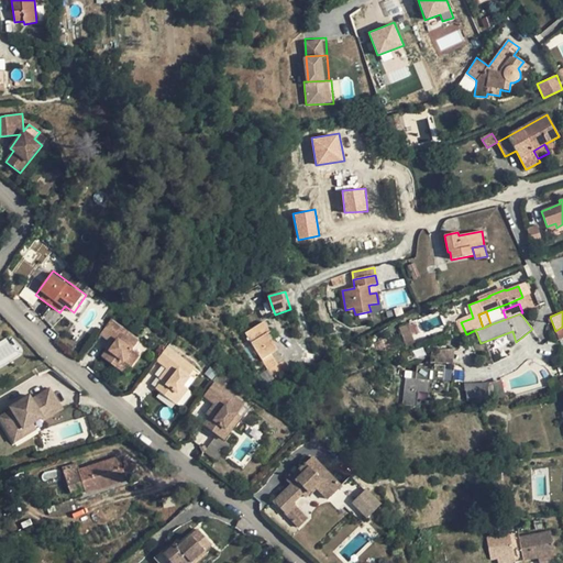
[(456,320),(457,323),(461,322),(473,318),(472,315),(456,320)]
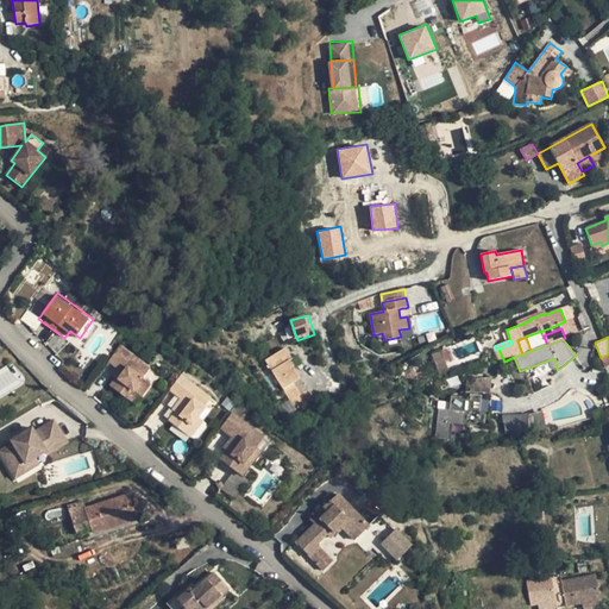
[(120,346),(108,362),(119,370),(124,372),(118,380),(115,377),(110,385),(124,396),(130,388),(138,394),(142,396),(151,384),(143,378),(150,369),(120,346)]
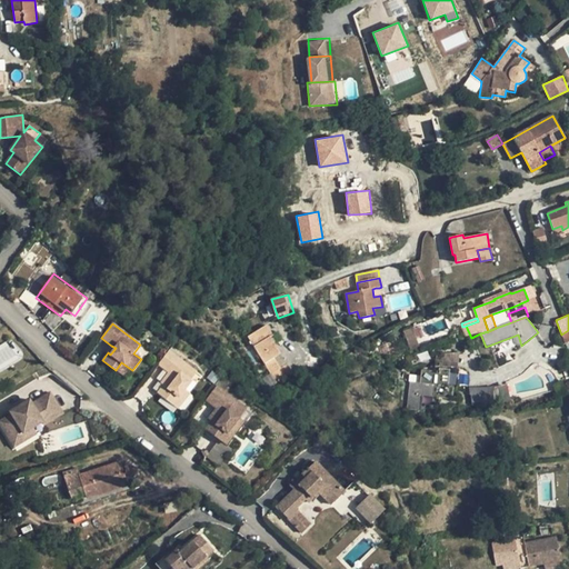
[(275,358),(280,355),(270,338),(272,336),(266,326),(248,337),(276,382),(292,373),(287,365),(281,368),(275,358)]
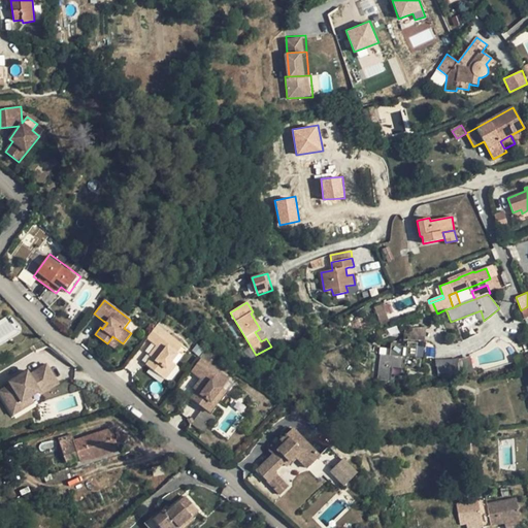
[(383,304),(374,307),(382,328),(390,325),(383,304)]
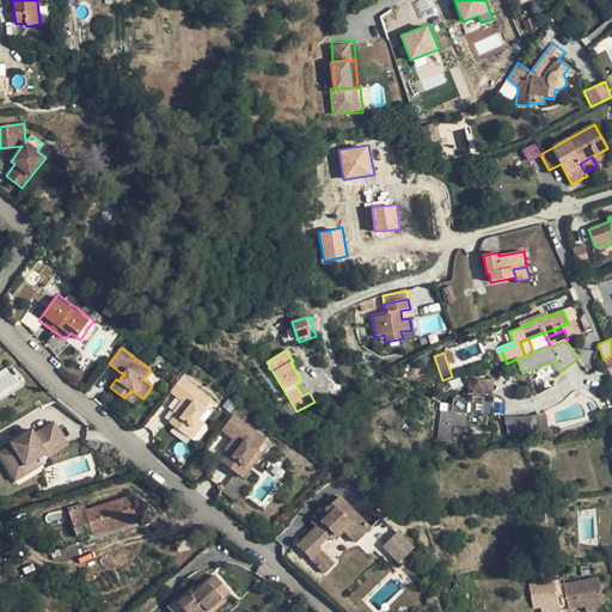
[(157,357),(152,365),(160,369),(165,362),(157,357)]
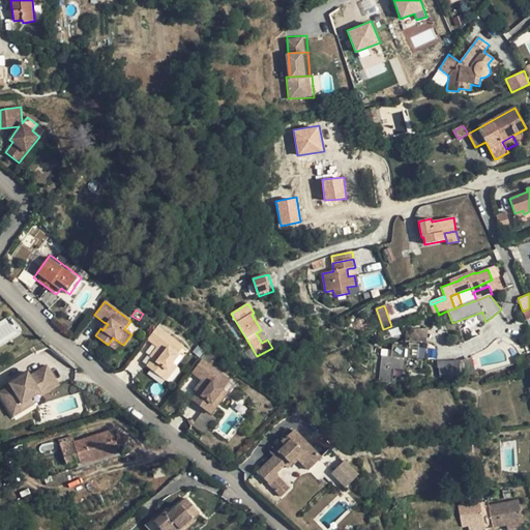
[(157,326),(147,340),(157,347),(150,357),(152,359),(147,366),(157,375),(163,367),(167,371),(173,362),(179,355),(177,355),(183,347),(157,326)]
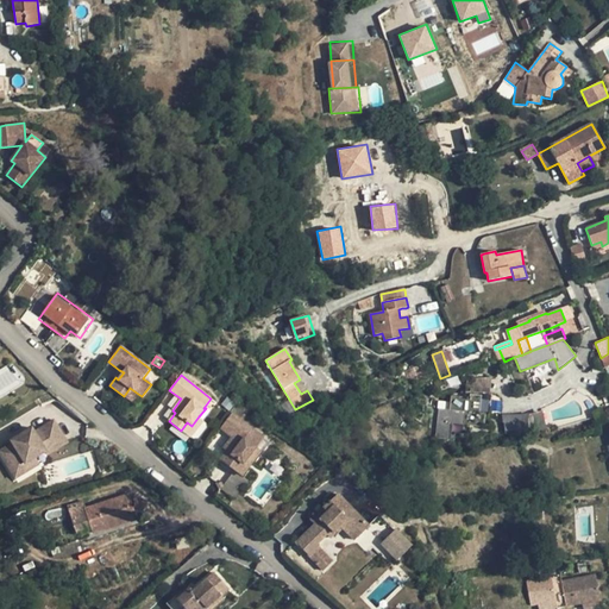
[(489,395),(491,378),(468,378),(465,391),(489,395)]
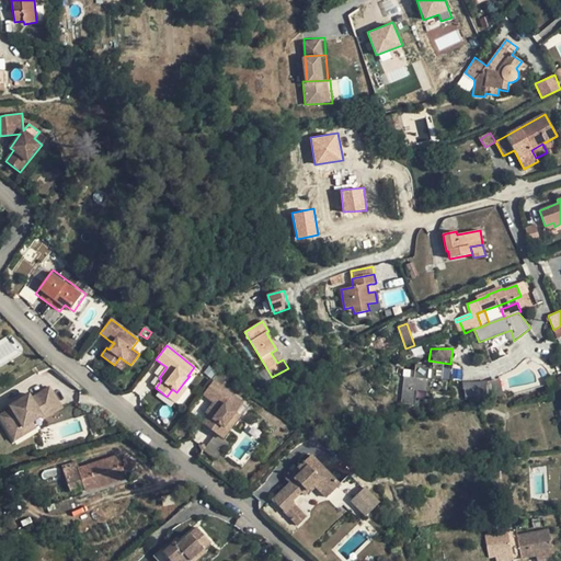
[(395,403),(414,405),(415,399),(432,401),(433,391),(449,393),(453,364),(450,364),(428,361),(427,368),(416,366),(414,379),(398,377),(395,403)]
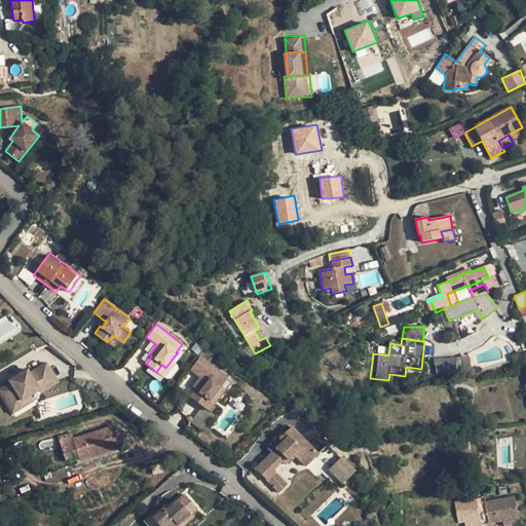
[(228,378),(200,358),(191,370),(200,378),(203,380),(195,389),(190,397),(210,411),(232,381),(228,378)]
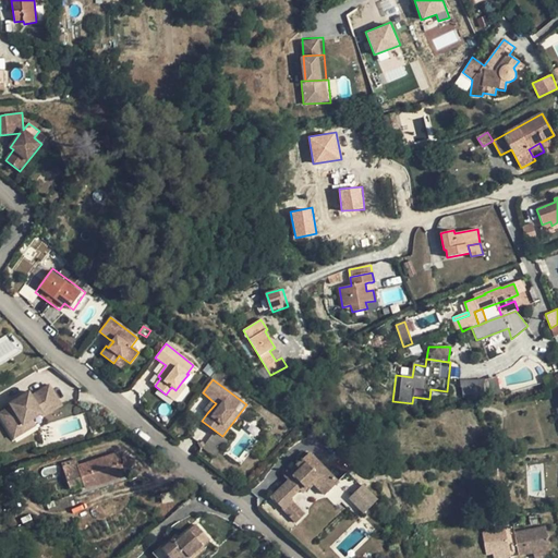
[(485,395),(484,380),(462,384),(464,397),(485,395)]
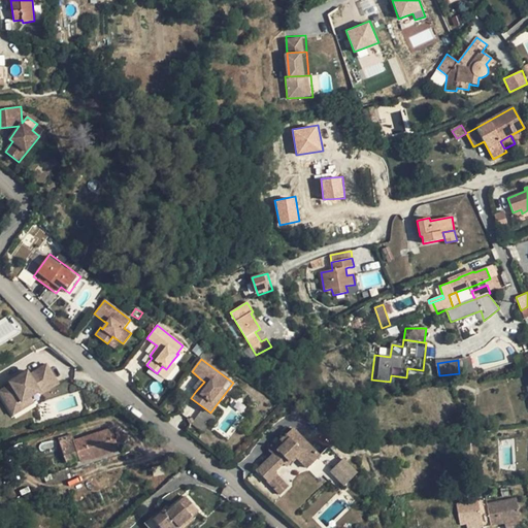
[(166,369),(170,372),(176,365),(172,361),(166,369)]
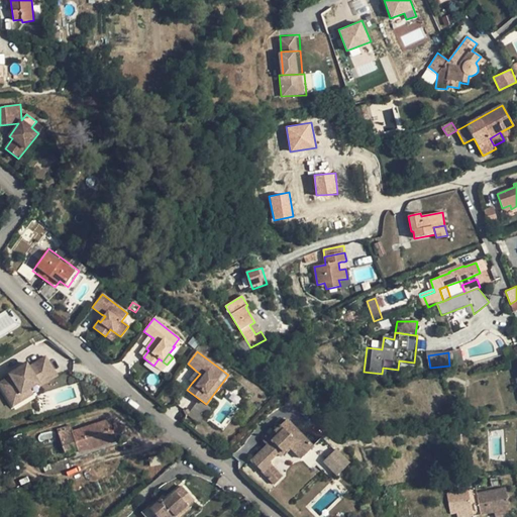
[(55,371),(45,356),(31,366),(29,362),(11,372),(13,376),(0,384),(0,385),(10,402),(22,395),(21,393),(29,388),(37,383),(40,381),(40,380),(55,371)]
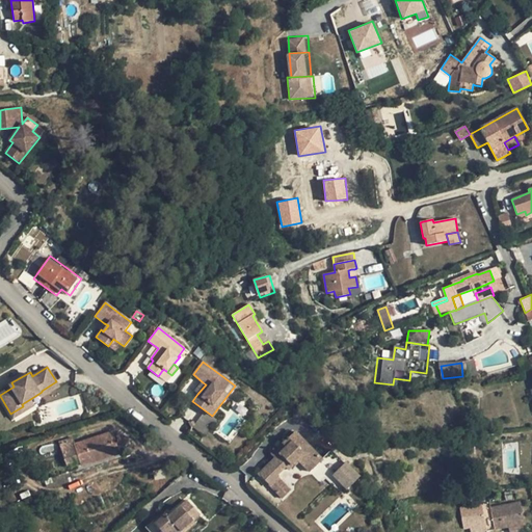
[(163,369),(158,376),(166,382),(171,375),(167,372),(163,369)]
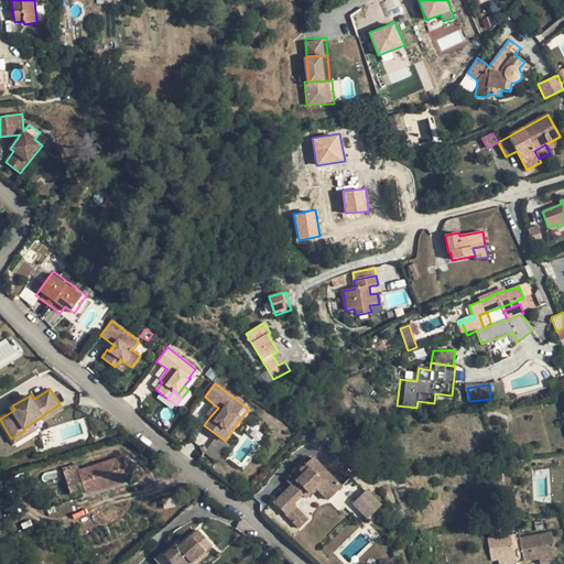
[(62,409),(60,404),(44,414),(44,415),(41,418),(43,421),(62,409)]
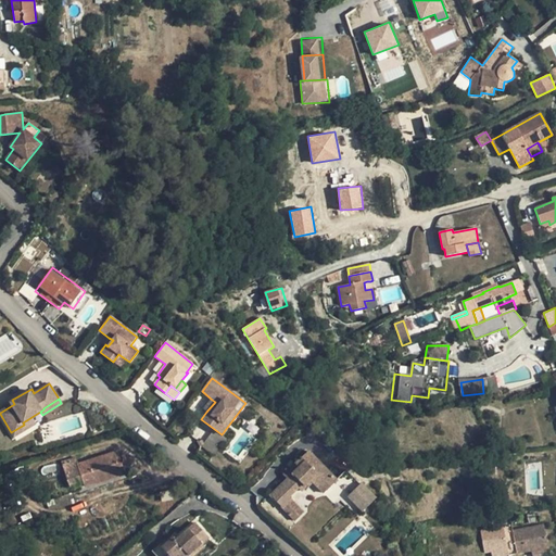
[(204,409),(206,412),(215,402),(212,400),(204,409)]
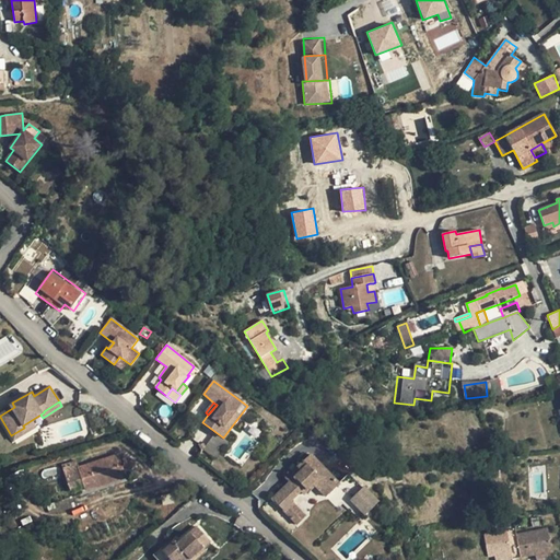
[(13,440),(35,427),(32,420),(23,426),(24,428),(11,435),(13,440)]
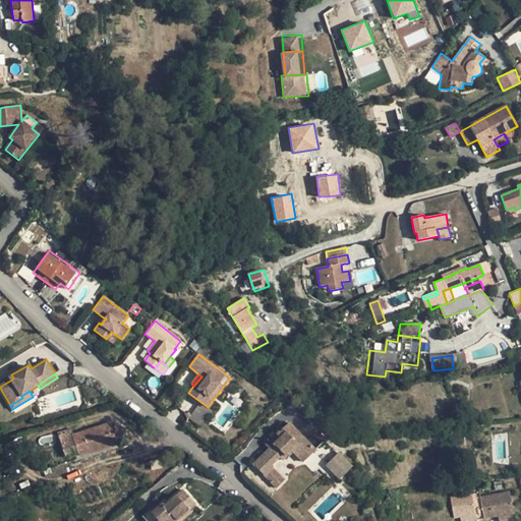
[(110,422),(72,435),(78,452),(79,456),(89,453),(89,454),(117,445),(110,422)]
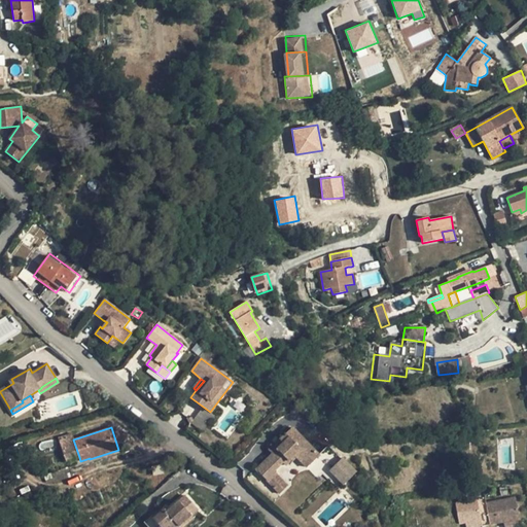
[(307,467),(320,456),(292,427),(280,440),(283,443),(272,454),(256,469),(269,482),(277,475),(274,471),(282,463),(285,466),(295,456),(307,467)]
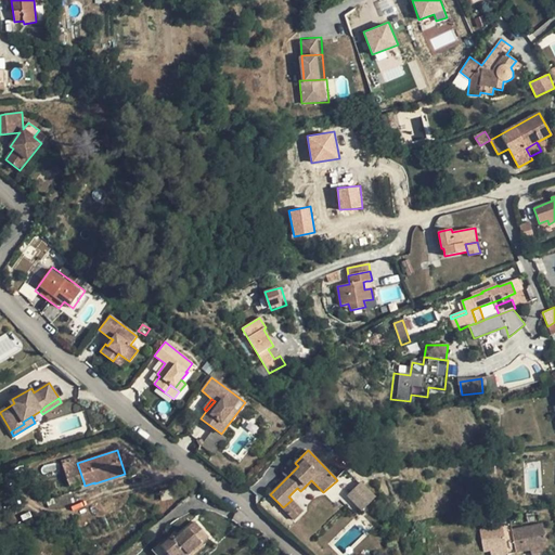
[(84,481),(77,463),(75,456),(61,461),(69,487),(84,481)]
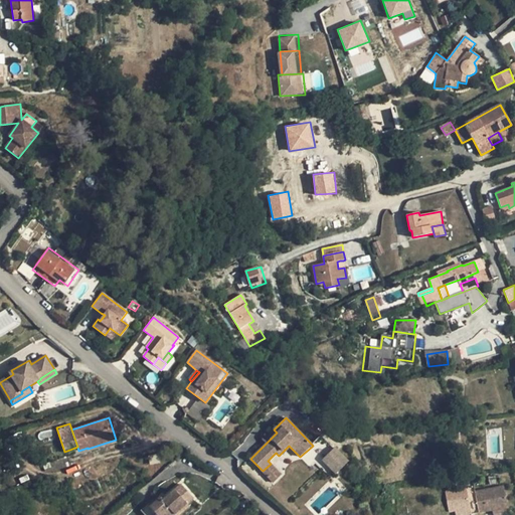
[(277,433),(274,430),(263,440),(266,444),(277,433)]
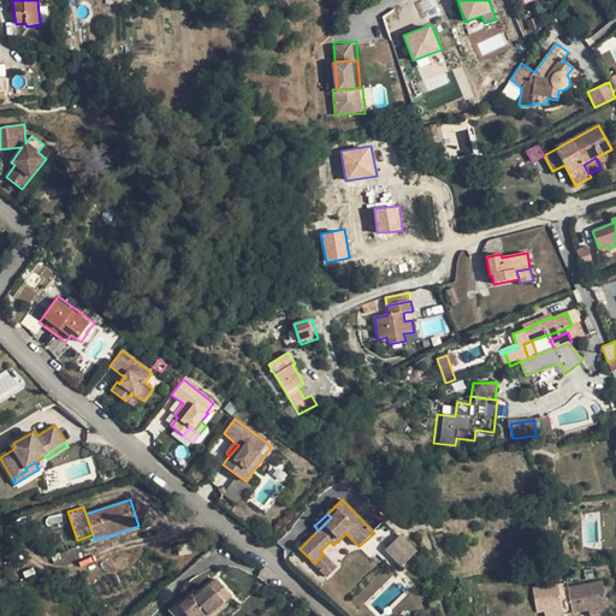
[(402,567),(418,551),(401,534),(384,550),(402,567)]
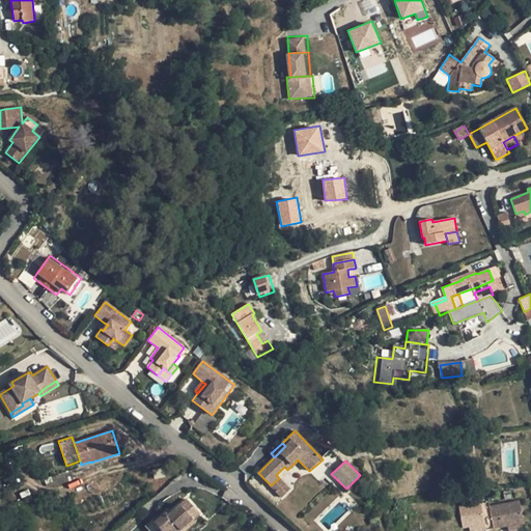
[(271,485),(271,486),(282,498),(290,490),(279,478),(271,485)]
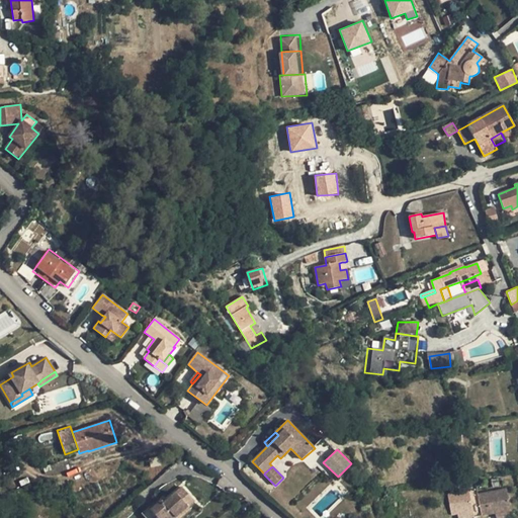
[(162,501),(151,510),(157,517),(174,517),(175,517),(188,506),(195,500),(183,486),(164,503),(162,501)]
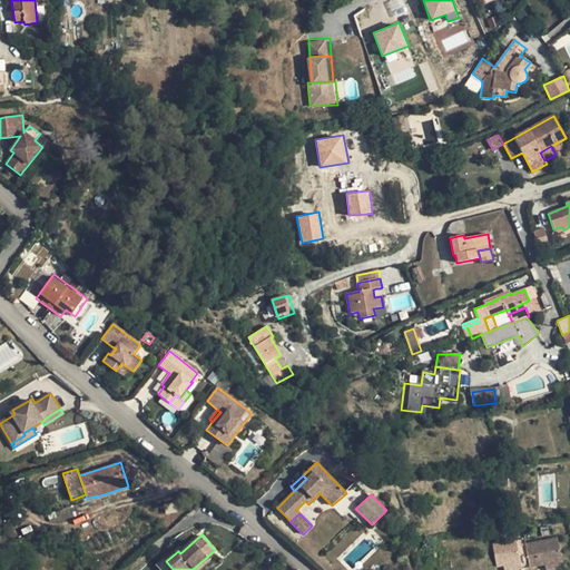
[(522,569),(544,564),(562,561),(558,538),(526,544),(524,538),(492,543),(497,567),(503,566),(504,569),(521,564),(522,569)]
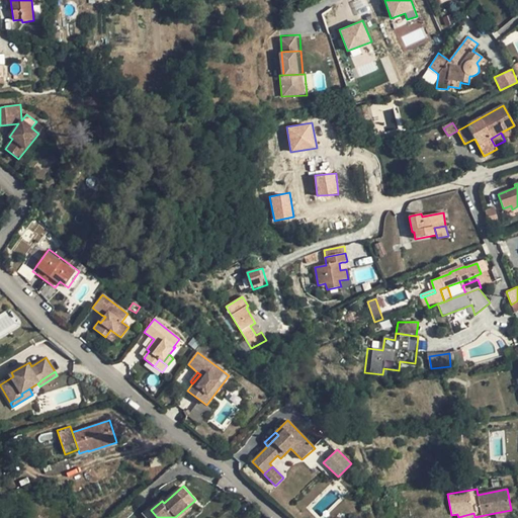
[(291,506),(288,501),(282,505),(285,510),(291,506)]
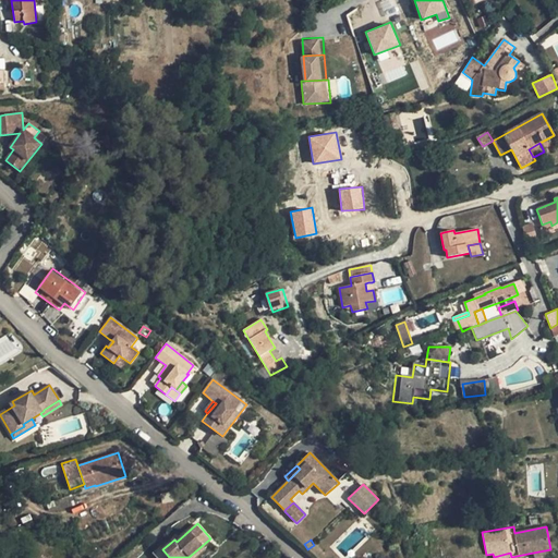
[(194,557),(206,548),(203,545),(189,557),(194,557)]
